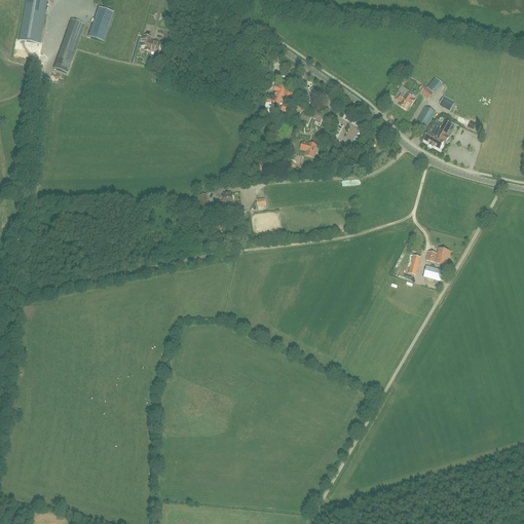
[(25,0),(17,39),(38,42),(45,0),(25,0)]
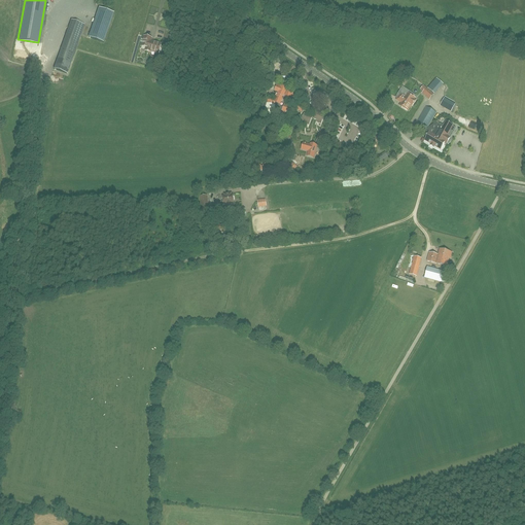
[(56,2),(54,20),(63,21),(64,2),(56,2)]
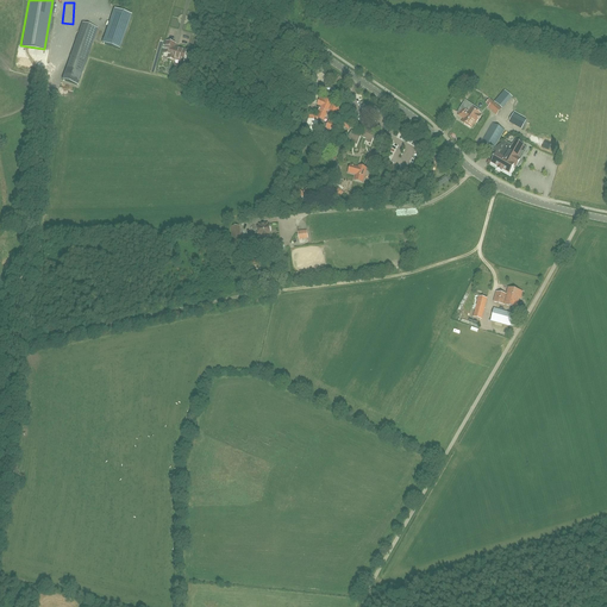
[(112,7),(100,41),(117,47),(129,13),(112,7)]
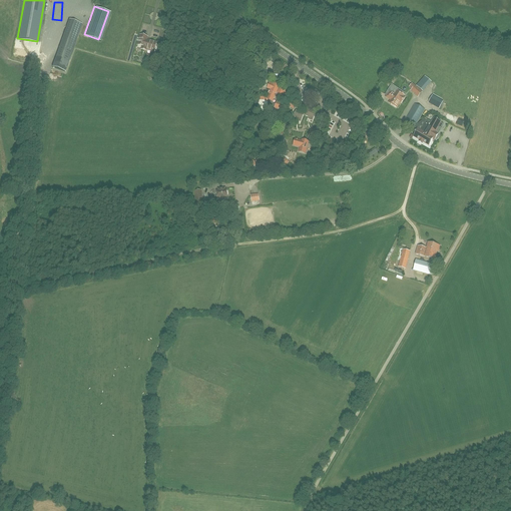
[(80,10),(78,16),(85,18),(87,12),(80,10)]
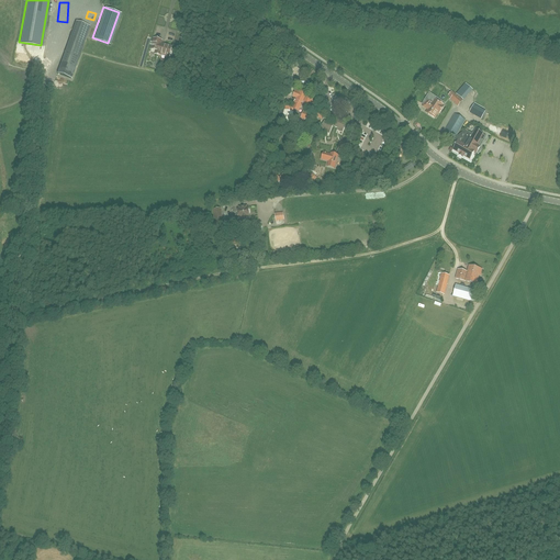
[(69,77),(88,24),(75,20),(68,35),(56,71),(69,77)]
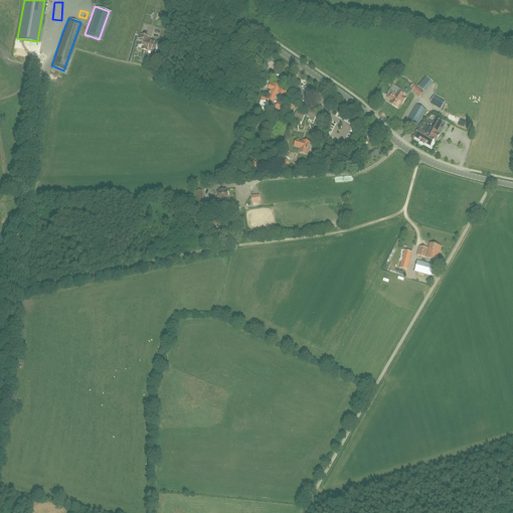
[(156,40),(148,38),(146,38),(146,35),(139,33),(137,43),(141,44),(140,47),(146,49),(146,48),(153,50),(156,40)]
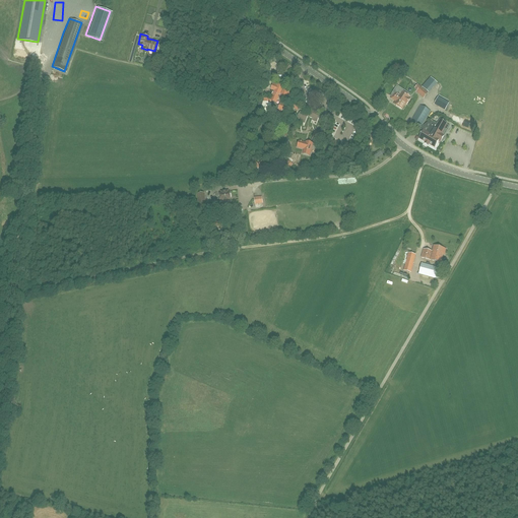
[(435,81),(429,75),(421,85),(427,90),(435,81)]
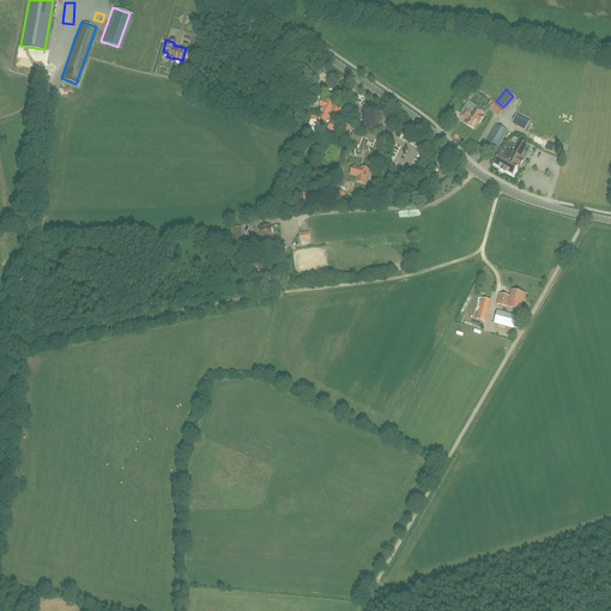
[(336,103),(337,102),(332,100),(331,100),(332,98),(324,96),(322,98),(320,97),(316,103),(321,104),(320,107),(318,106),(315,110),(318,112),(316,115),(309,113),(308,118),(306,126),(304,131),(314,133),(318,121),(321,121),(322,119),(327,110),(328,110),(334,113),(336,109),(336,108),(337,106),(336,103)]
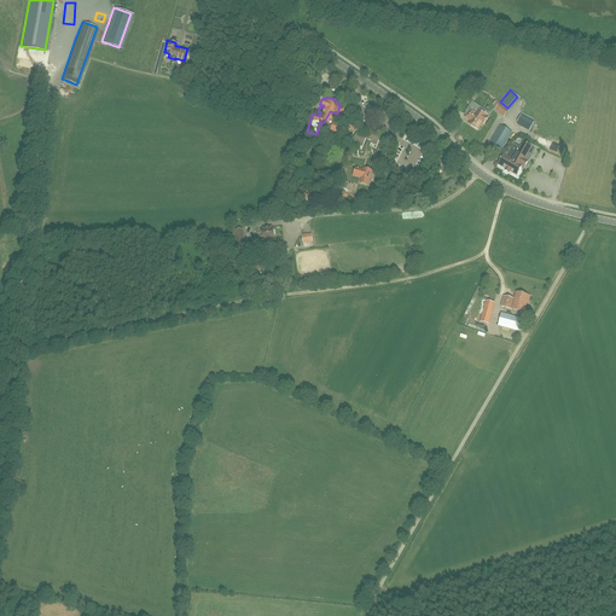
[(494,98),(490,103),(494,105),(493,106),(501,115),(506,109),(494,98)]
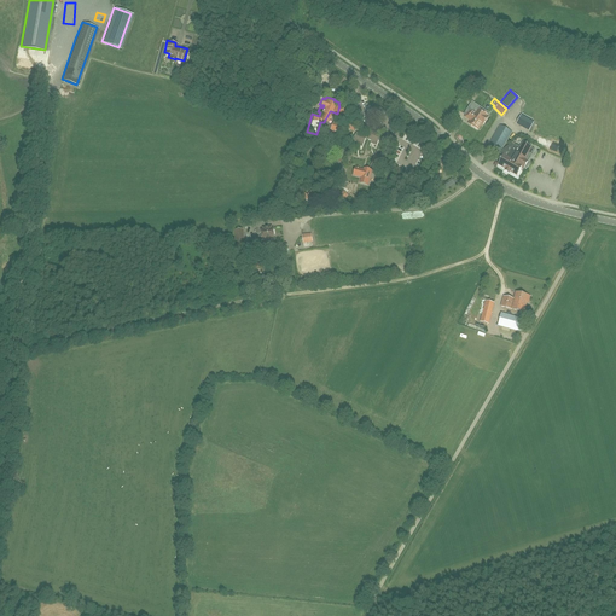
[(466,110),(464,114),(463,115),(469,118),(466,122),(475,127),(478,121),(481,122),(486,115),(483,114),(484,112),(486,110),(470,99),(464,108),(466,110)]
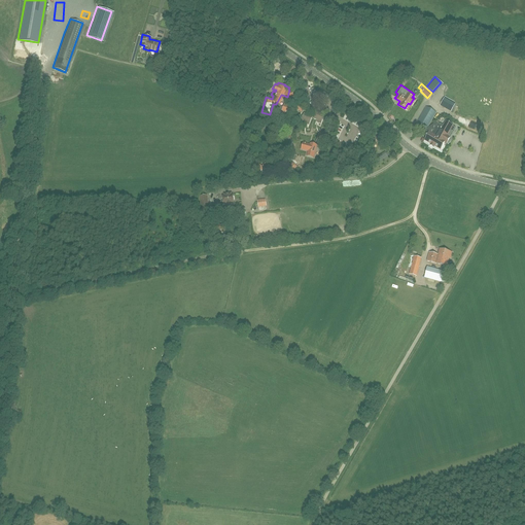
[(438,104),(444,107),(448,99),(442,96),(438,104)]
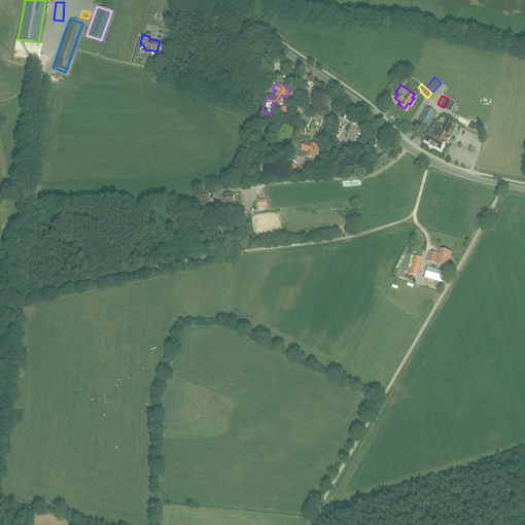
[(292,105),(282,101),(279,109),(283,110),(284,109),(289,111),(292,105)]
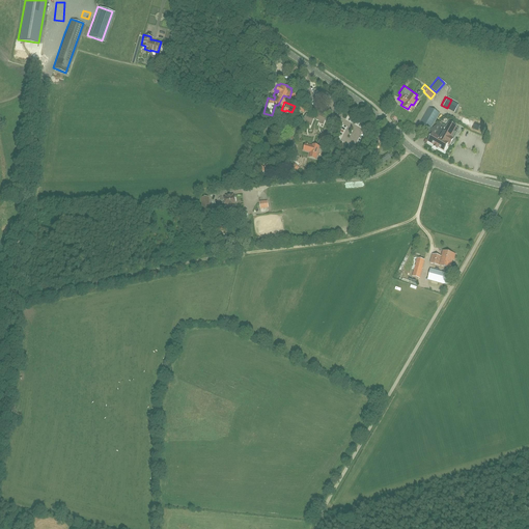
[(302,111),(305,106),(297,103),(295,109),(297,110),(297,109),(302,111)]
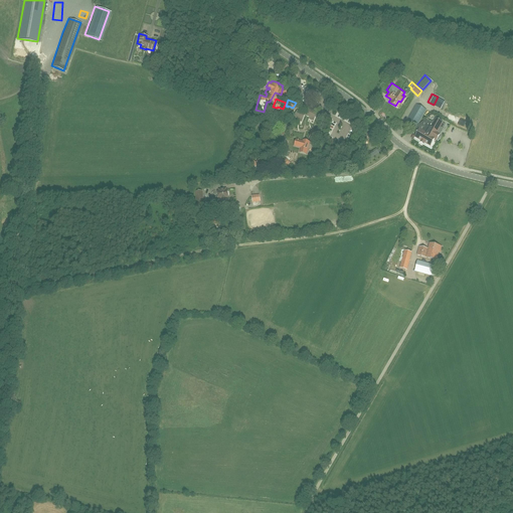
[(414,125),(423,108),(414,103),(404,119),(414,125)]
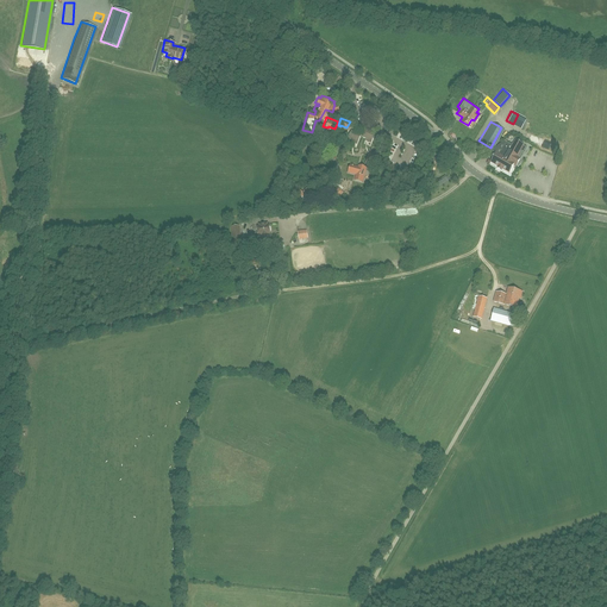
[(361,135),(369,138),(373,132),(363,129),(361,135)]
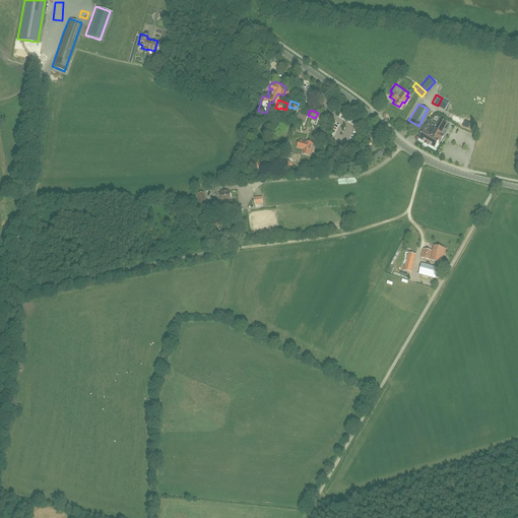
[(296,115),(297,115),(296,116),(304,119),(306,114),(298,111),(297,113),(296,115)]
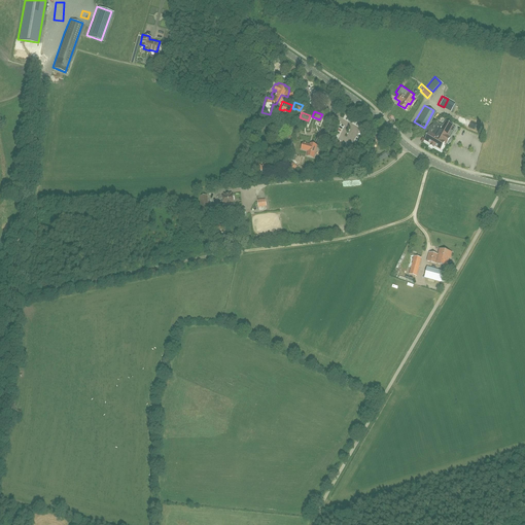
[(456,117),(465,123),(468,116),(458,112),(456,117)]
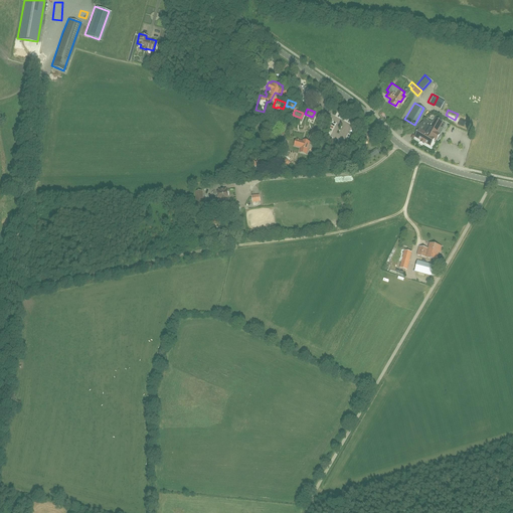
[(419,123),(417,127),(412,136),(418,139),(417,141),(421,143),(422,141),(429,145),(433,138),(434,139),(435,139),(436,139),(437,138),(438,137),(439,135),(438,134),(438,133),(437,132),(436,131),(435,131),(441,121),(434,117),(432,121),(426,118),(422,125),(419,123)]
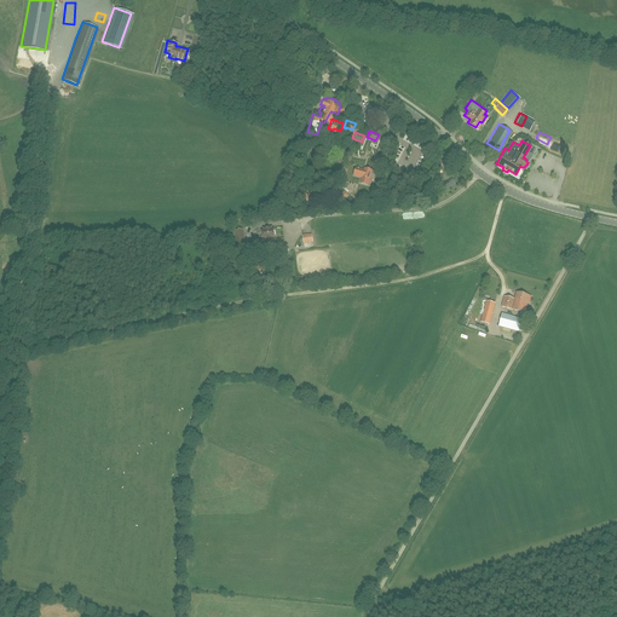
[(344,155),(346,149),(336,145),(334,151),(344,155)]
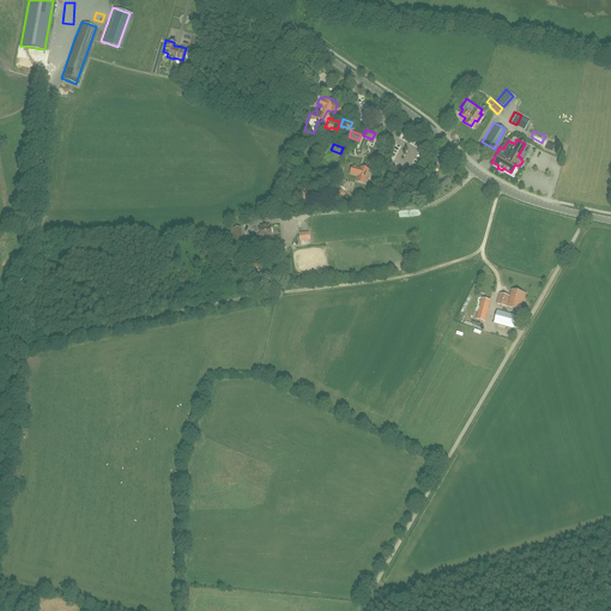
[(374,165),(376,156),(369,153),(367,164),(374,165)]
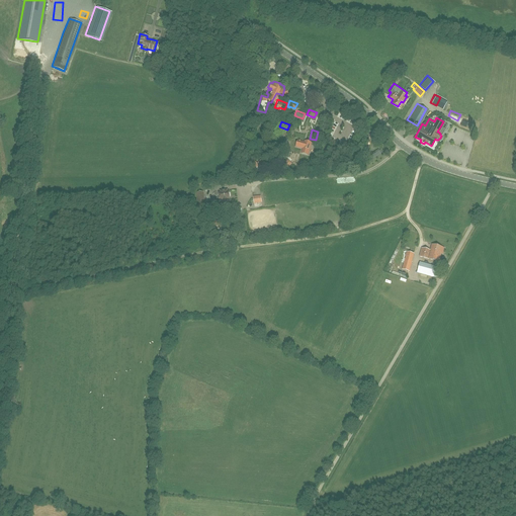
[(306,153),(310,141),(304,140),(303,141),(295,139),(294,145),(302,147),(299,152),(306,153)]
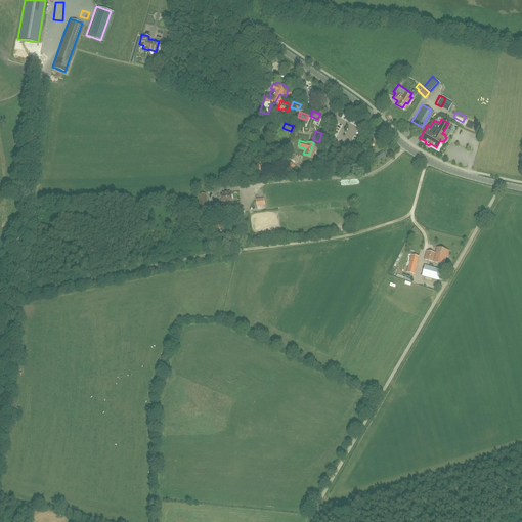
[(373,159),(383,153),(381,149),(371,156),(373,159)]
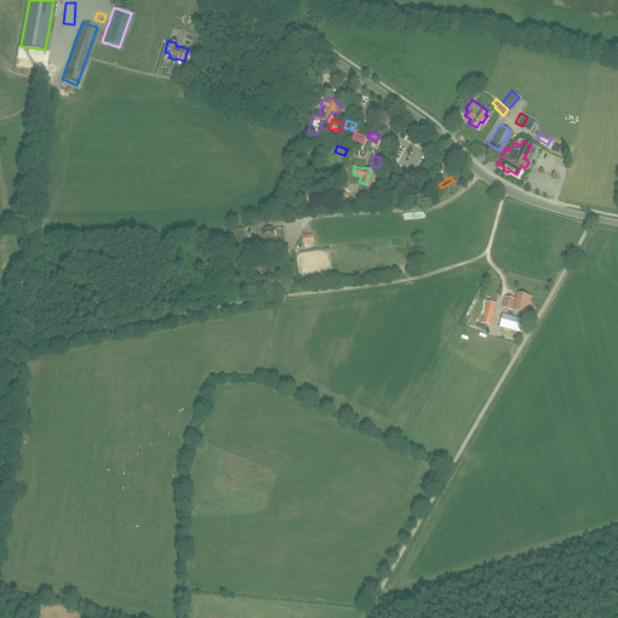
[(336,194),(333,193),(328,188),(324,193),(326,195),(330,200),(336,194)]
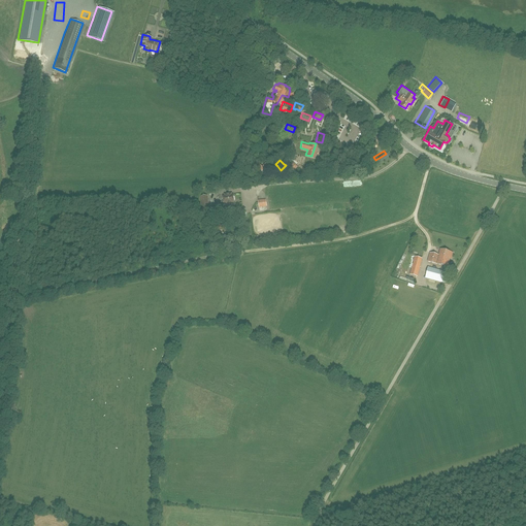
[(288,160),(284,164),(286,165),(289,169),(293,165),(294,166),(296,165),(292,160),(290,162),(288,160)]
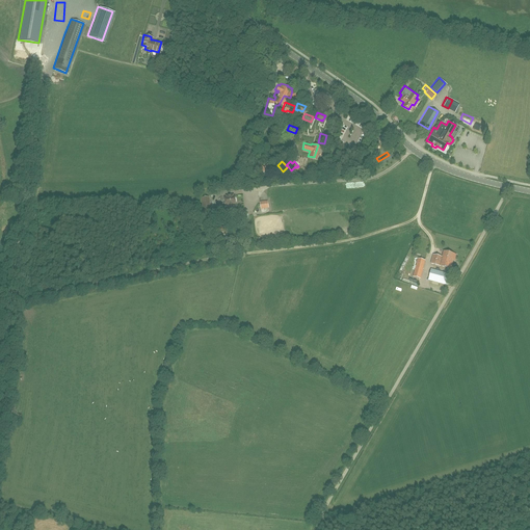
[(264,168),(262,166),(259,163),(253,168),(255,170),(256,169),(259,174),(264,168)]
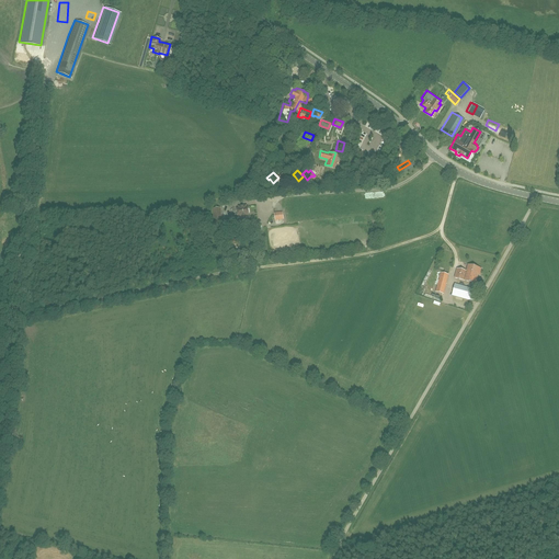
[(286,178),(284,175),(281,172),(276,175),(278,178),(282,182),(286,178)]
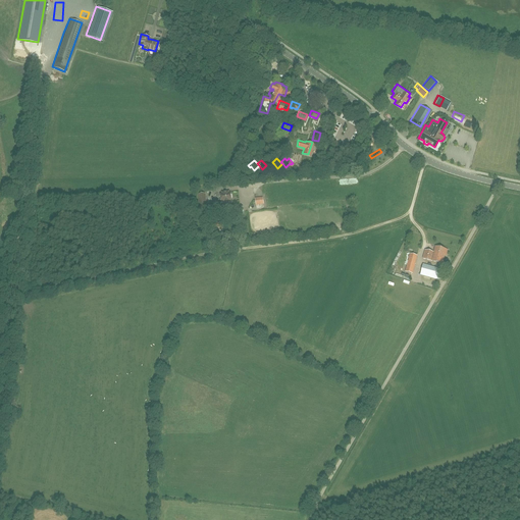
[(218,193),(219,199),(219,200),(221,200),(221,204),(217,204),(218,208),(229,207),(228,199),(229,199),(228,197),(229,197),(230,196),(229,193),(229,192),(228,193),(228,192),(227,192),(227,190),(220,191),(220,193),(218,193)]
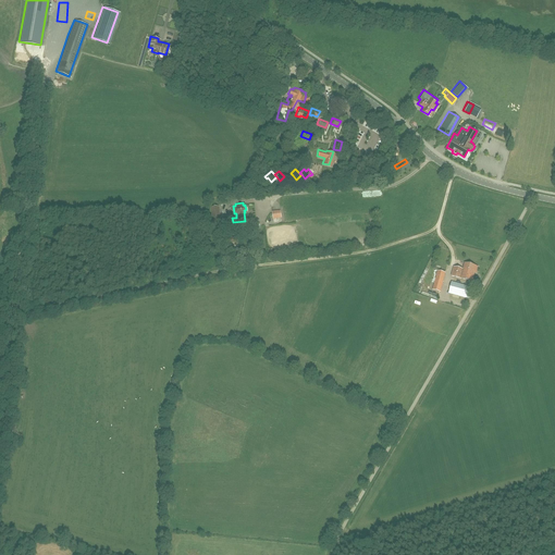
[(219,205),(212,206),(214,225),(221,224),(219,205)]
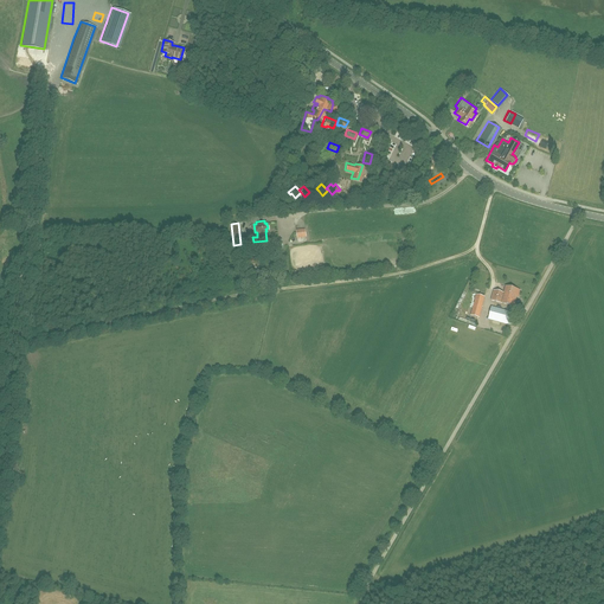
[(492,289),(489,299),(512,304),(512,301),(515,301),(516,295),(515,295),(518,288),(503,284),(501,291),(492,289)]
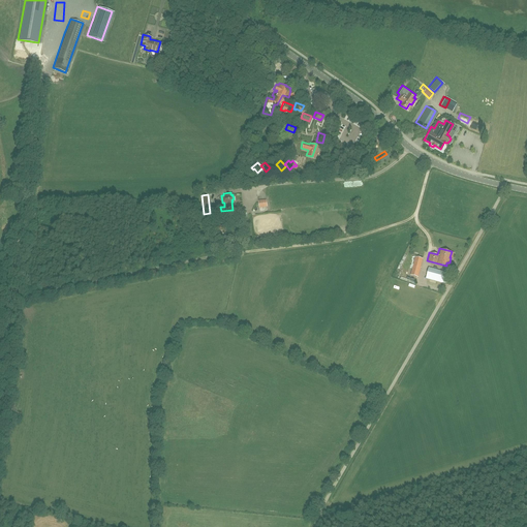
[(413,255),(409,274),(415,275),(421,257),(413,255)]
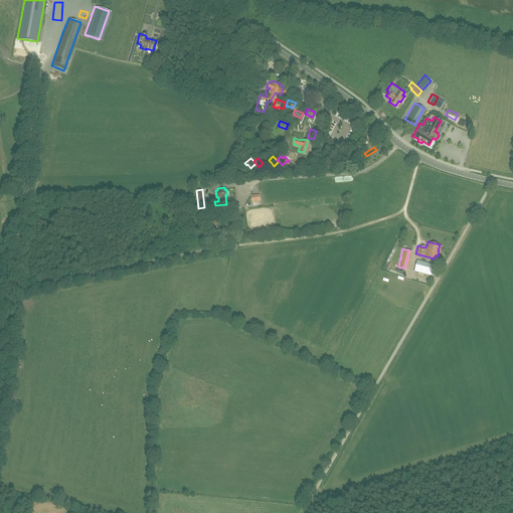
[(412,270),(431,275),(434,275),(436,267),(431,266),(431,263),(414,259),(412,270)]
